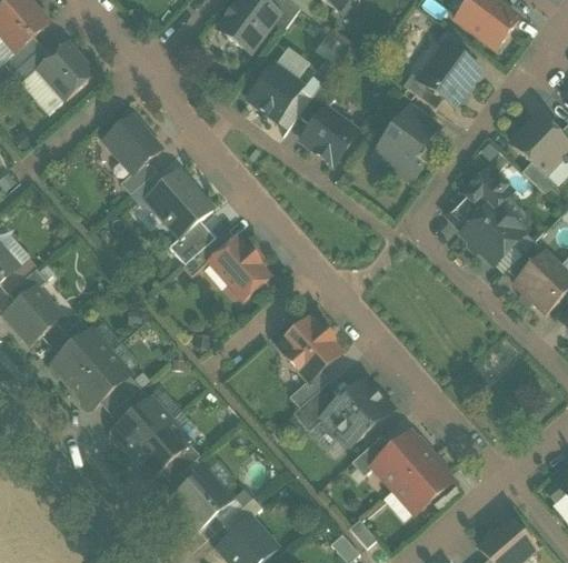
[(9,0),(0,8),(0,36),(15,52),(31,37),(48,23),(27,0),(9,0)]
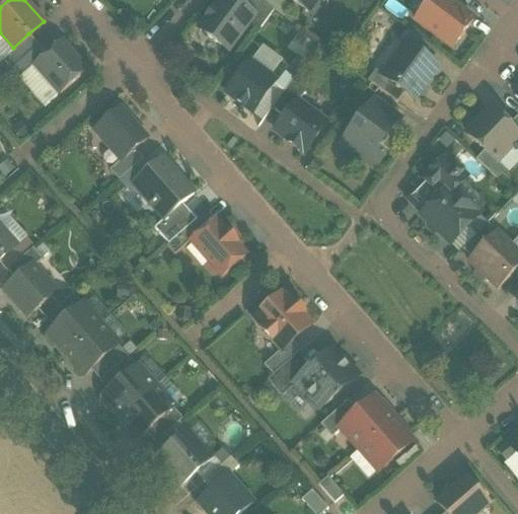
[(243,6),(235,0),(217,0),(202,20),(210,26),(205,32),(226,49),(248,19),(253,13),(243,6)]
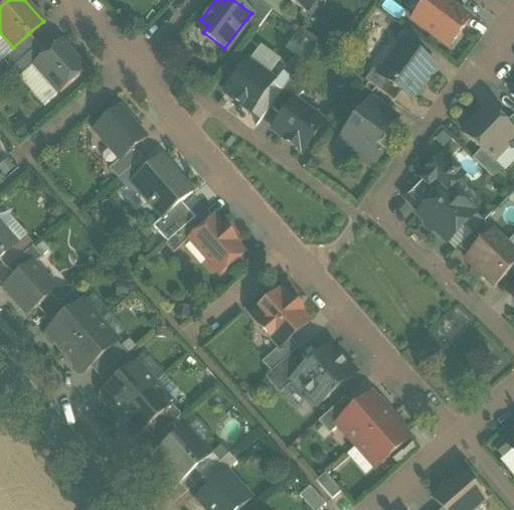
[(270,8),(258,0),(245,0),(241,6),(251,13),(246,19),(255,27),(270,8)]
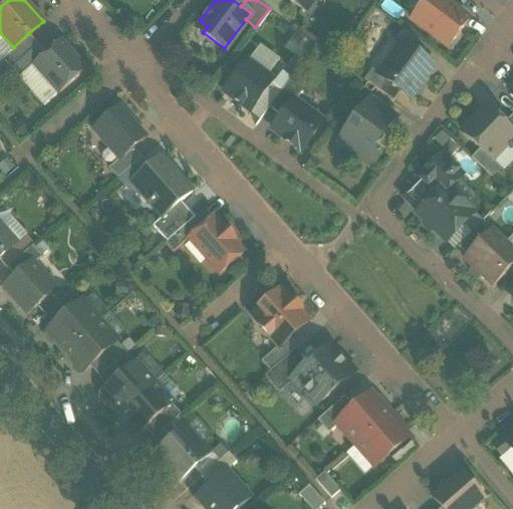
[(288,0),(301,9),(312,8),(317,0),(288,0)]
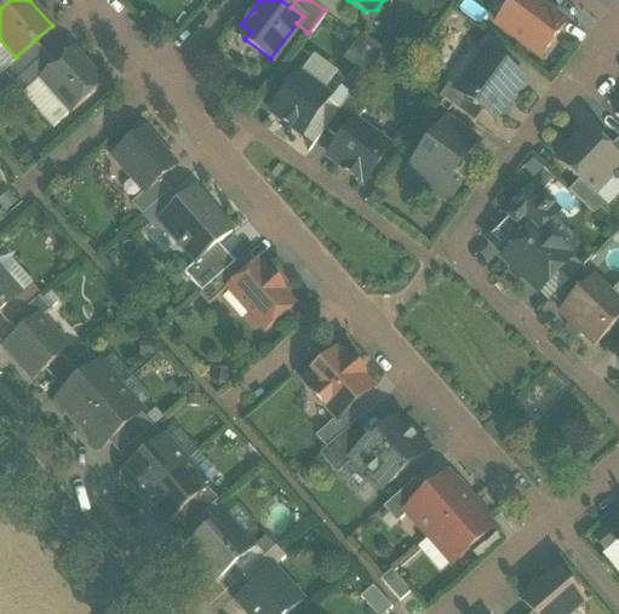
[(563,22),(534,0),(510,0),(494,22),(539,55),(563,22)]
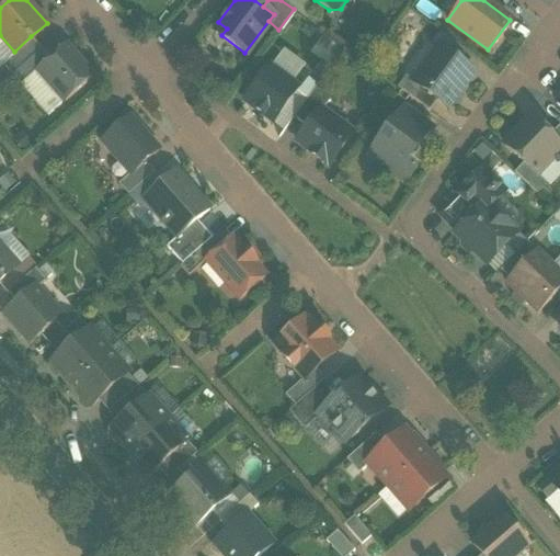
[(14,52),(1,63),(10,72),(40,47),(31,36),(14,52)]
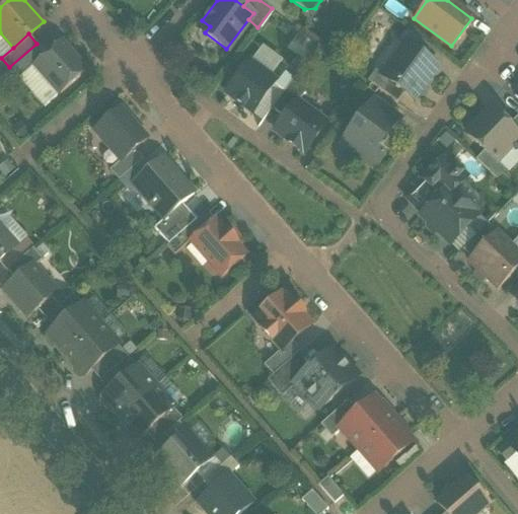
[(45,53),(33,63),(59,91),(85,69),(60,40),(45,53)]
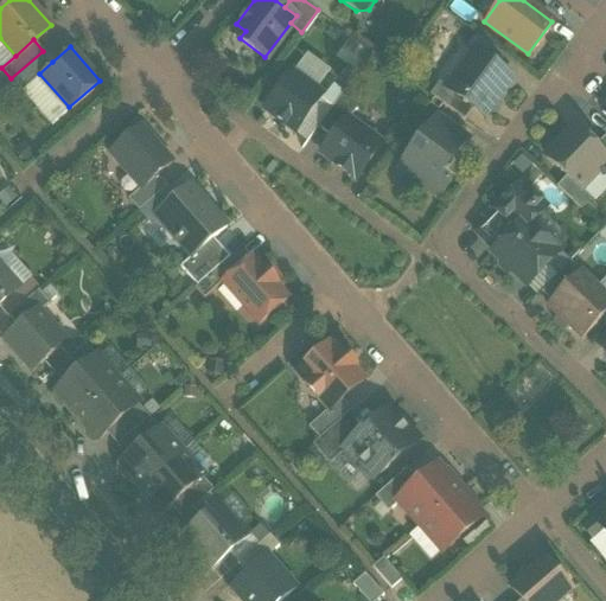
[(510,77),(473,50),(446,85),(446,87),(471,106),(483,114),(510,77)]
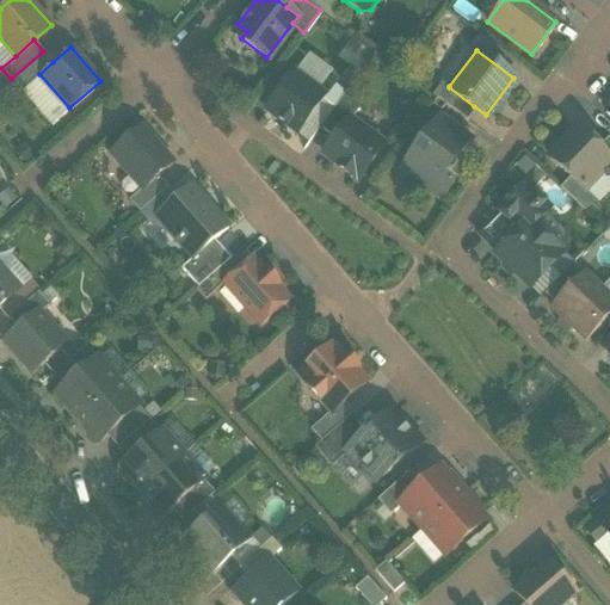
[(43,51),(11,79),(22,91),(39,74),(53,62),(43,51)]
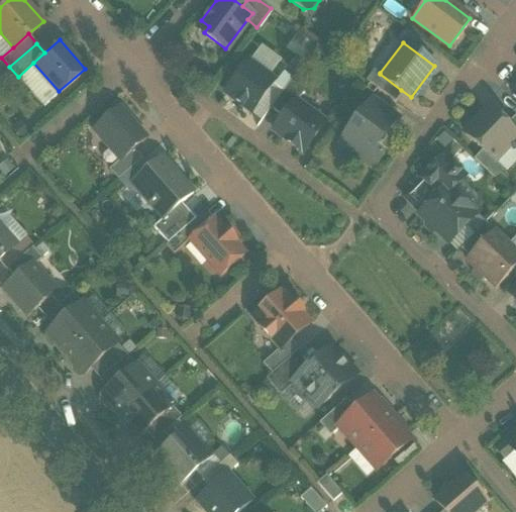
[(274,79),(247,60),(224,92),(249,111),(272,82),(274,79)]
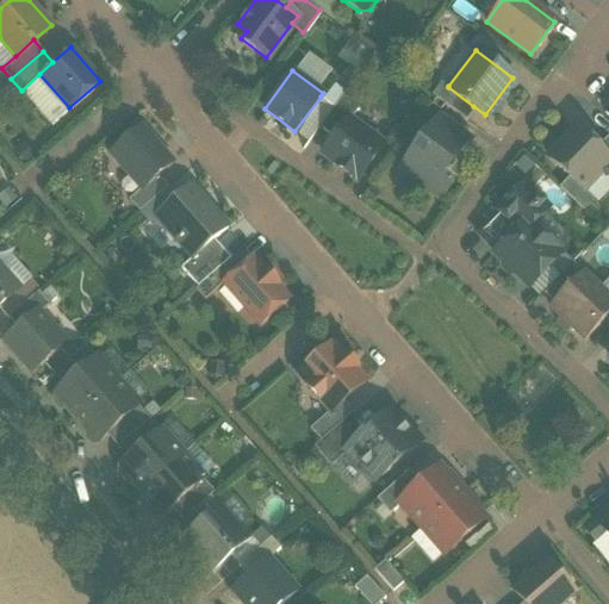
[(473,106),(448,87),(448,86),(440,80),(430,93),(465,118),(473,106)]
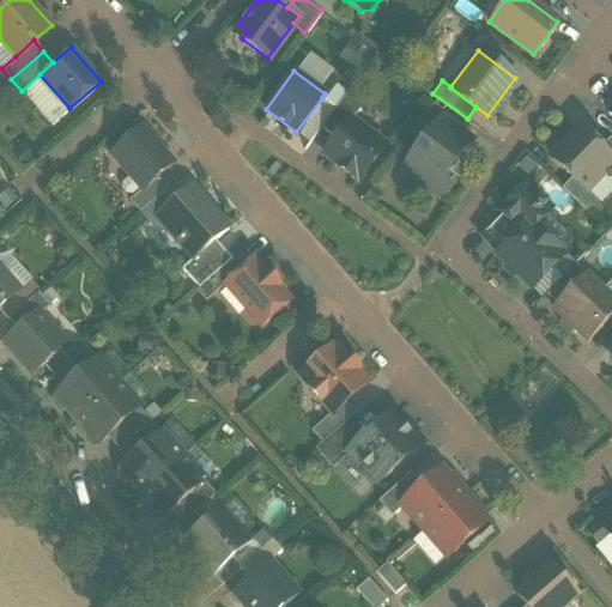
[(333,105),(319,125),(334,137),(349,117),(350,119),(362,103),(345,91),(333,105)]
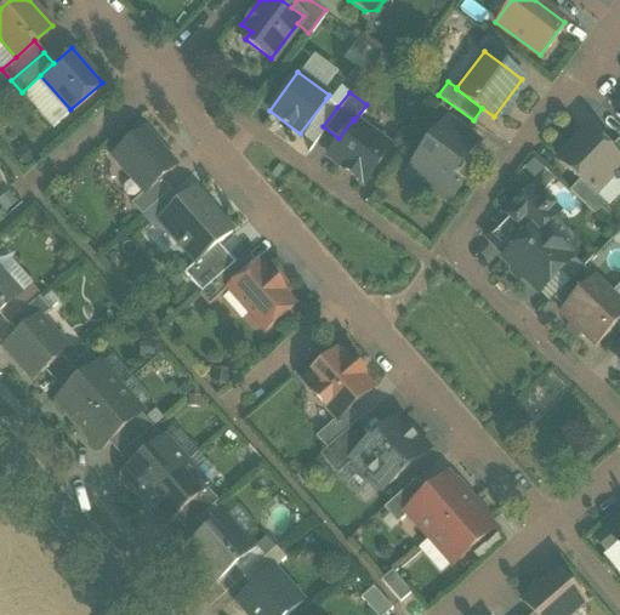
[(326,98),(300,134),(312,142),(323,126),(337,107),(326,98)]
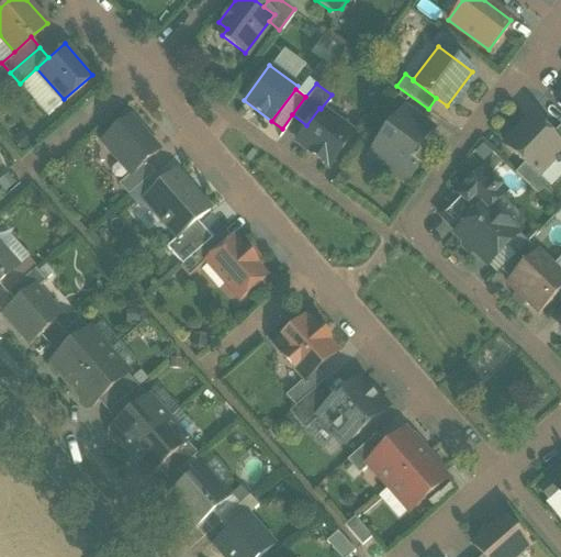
[(430,127),(403,107),(391,122),(415,140),(423,138),(430,127)]
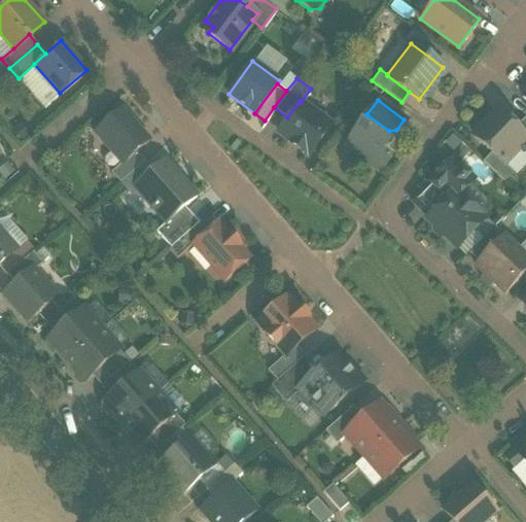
[(301,102),(300,101),(287,117),(278,131),(308,152),(329,123),(301,102)]
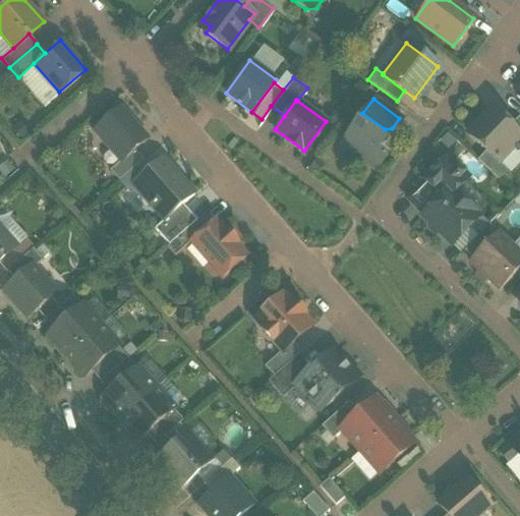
[(146,137),(118,107),(94,128),(120,159),(121,160),(133,148),(146,137)]
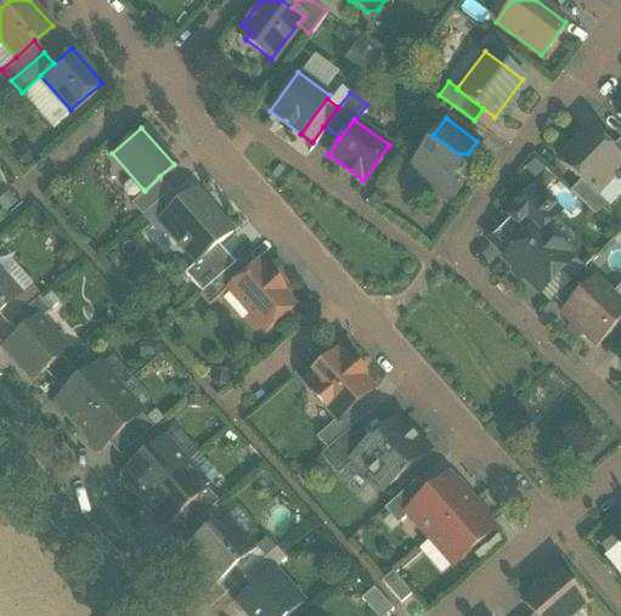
[(620,162),(608,148),(586,128),(558,158),(579,179),(593,192),(593,191),(617,165),(620,162)]
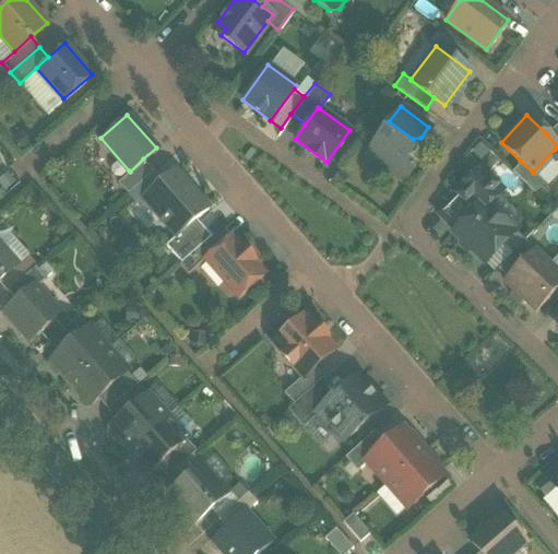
[(389,121),(366,153),(402,180),(414,165),(405,158),(414,146),(413,139),(389,121)]
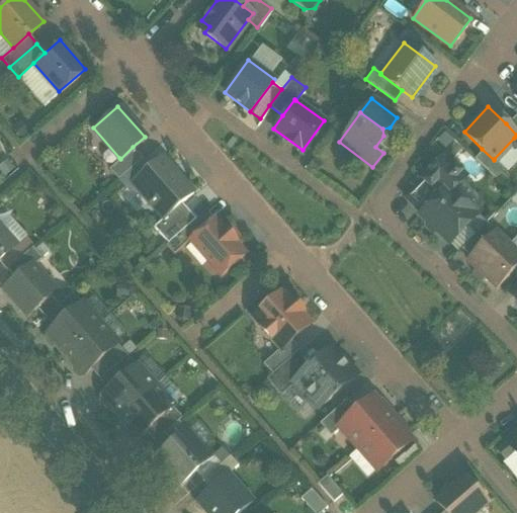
[(516,117),(514,114),(506,123),(516,135),(514,138),(516,140),(516,117)]
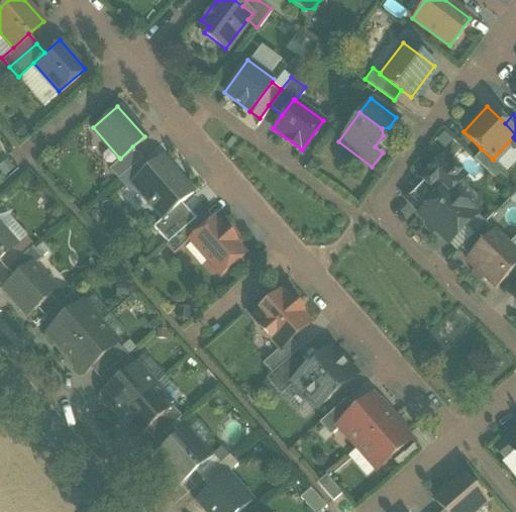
[(132,146),(120,159),(119,158),(108,168),(116,177),(140,156),(132,146)]
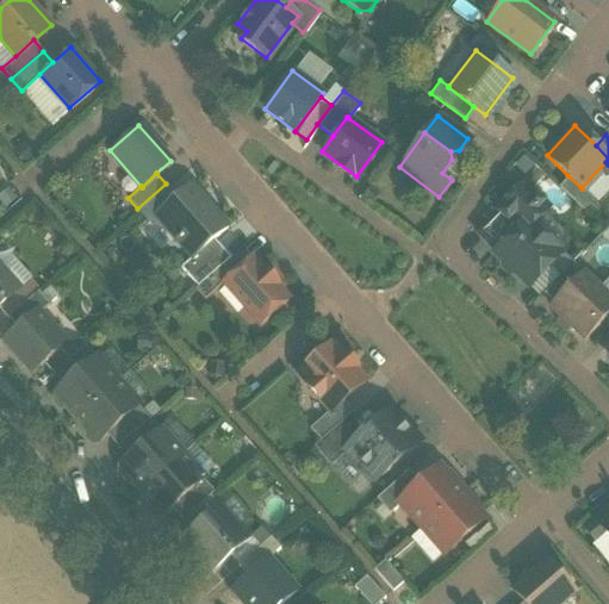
[(582,188),(567,175),(558,185),(582,209),(592,197),(582,187),(582,188)]
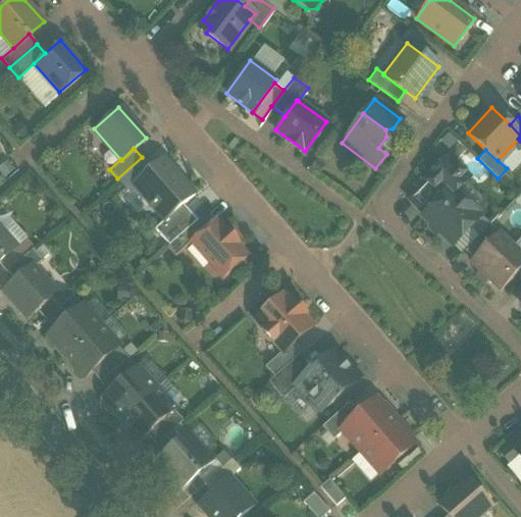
[(468,175),(447,154),(406,196),(422,213),(421,214),(452,244),(478,215),(454,191),(468,175)]
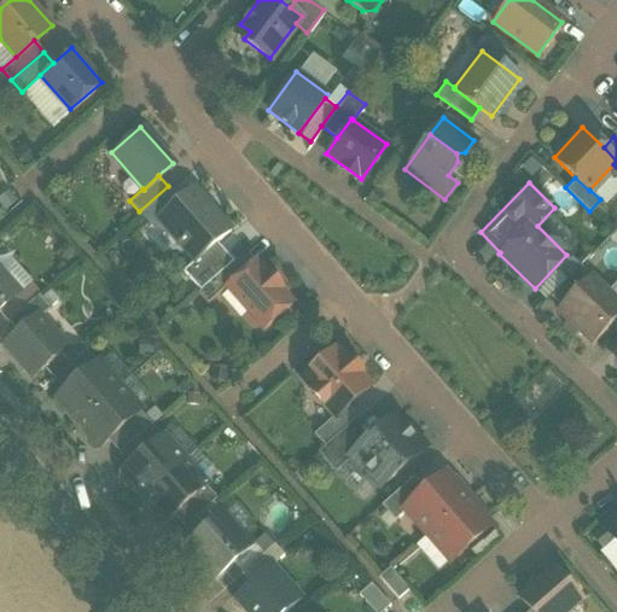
[(230,227),(192,185),(158,215),(179,238),(178,240),(193,258),(215,240),(230,227)]
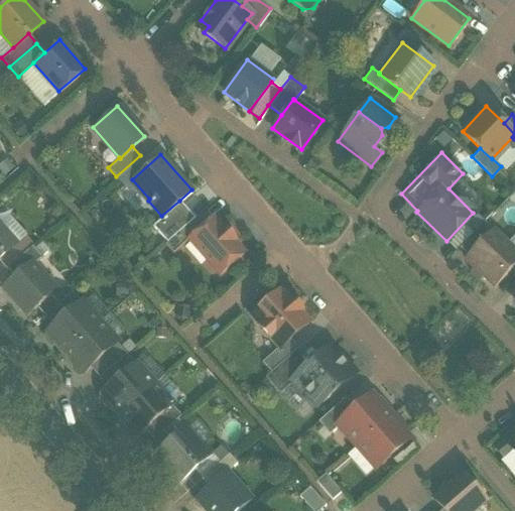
[(198,184),(182,201),(195,212),(210,196),(198,184)]
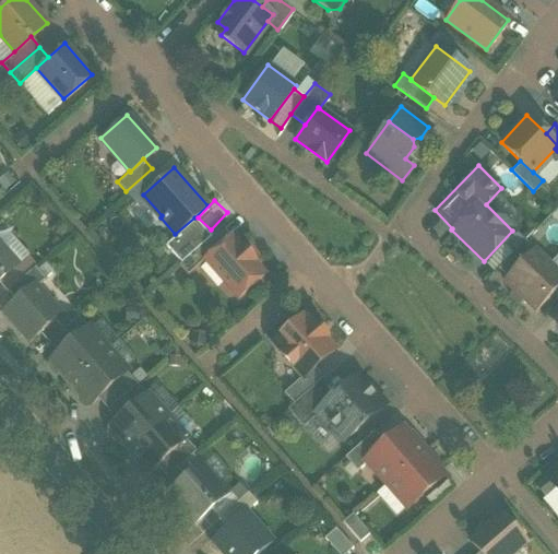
[(175,234),(165,244),(180,260),(208,236),(210,234),(194,217),(175,234)]
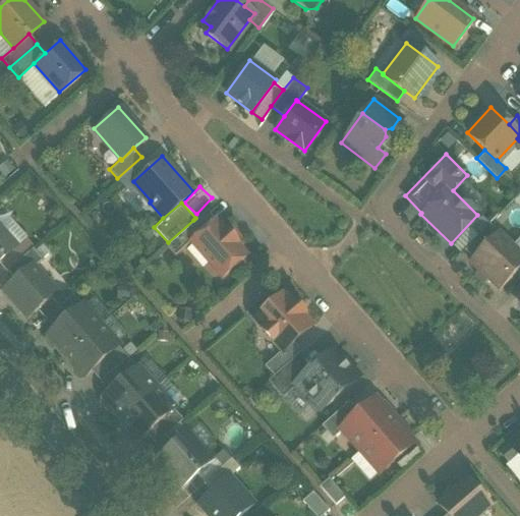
[(223,230),(214,219),(201,229),(190,239),(221,275),(244,254),(234,242),(236,240),(226,228),(223,230)]
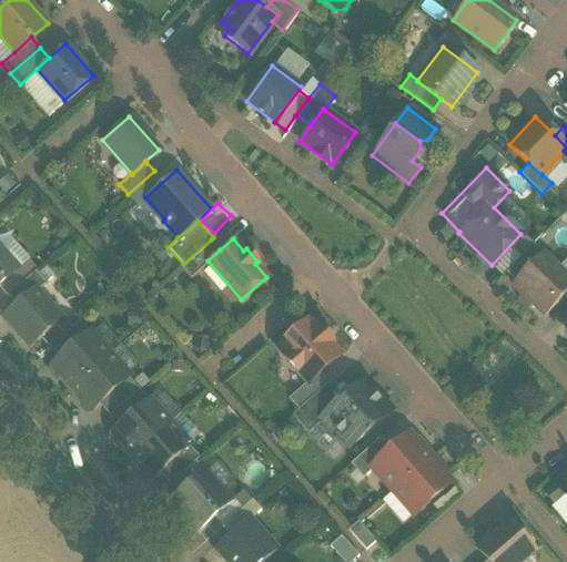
[(183,264),(181,266),(190,276),(208,261),(220,249),(211,239),(183,264)]
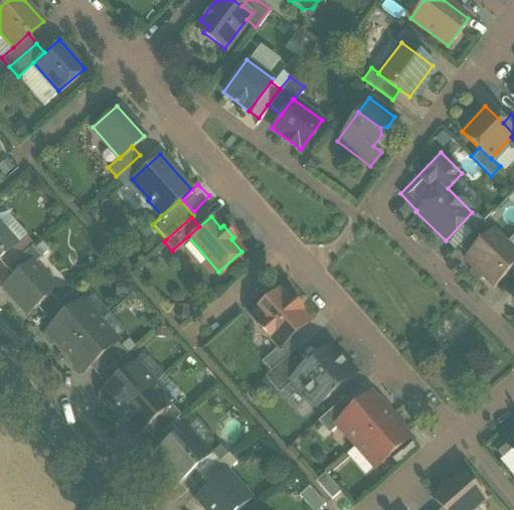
[(482,219),(457,245),(466,253),(491,227),(482,219)]
